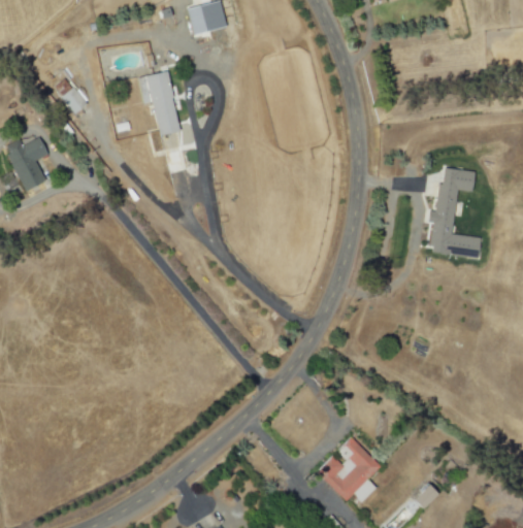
[(227,26),(220,0),(187,9),(194,35),(227,26)]
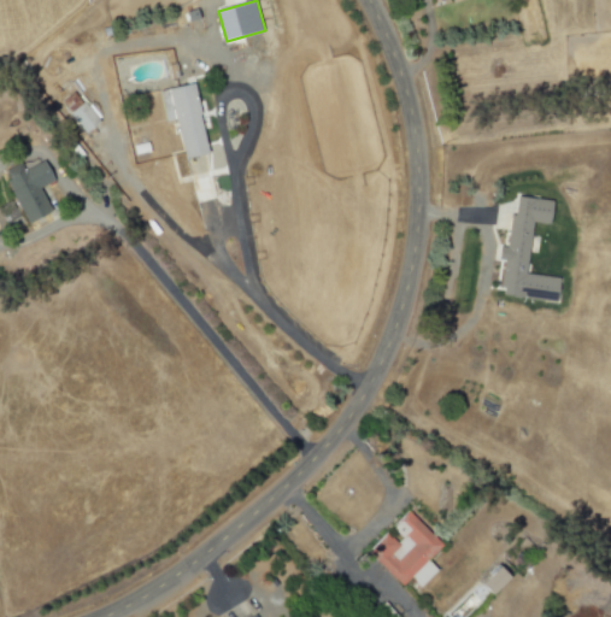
[(187,159),(210,154),(197,84),(162,90),(168,122),(180,119),(187,159)]
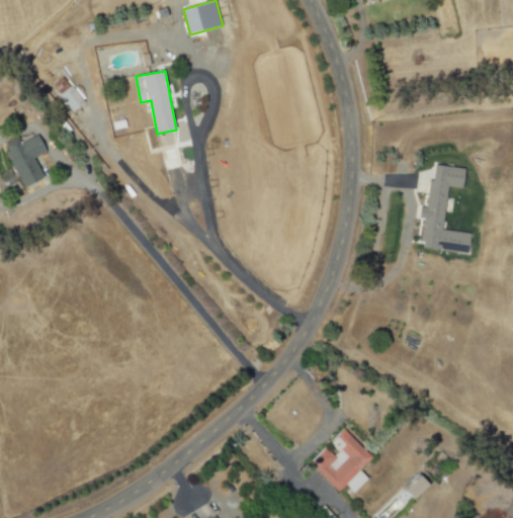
[(54,85),(74,111),(86,102),(66,76),(54,85)]
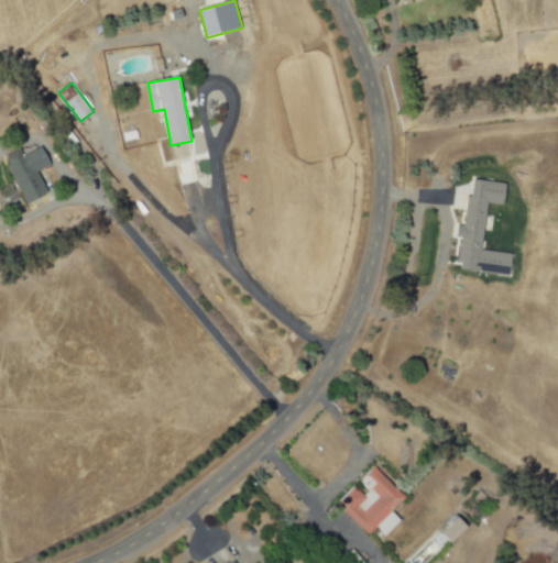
[(24,156),(20,148),(3,158),(29,205),(50,194),(37,173),(51,165),(41,147),(24,156)]
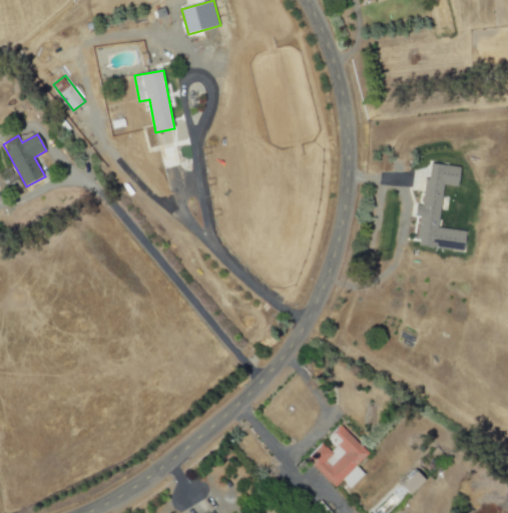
[(439,227),(444,184),(458,186),(461,166),(430,162),(424,205),(417,204),(416,215),(421,215),(418,244),(435,246),(464,249),(466,230),(439,227)]
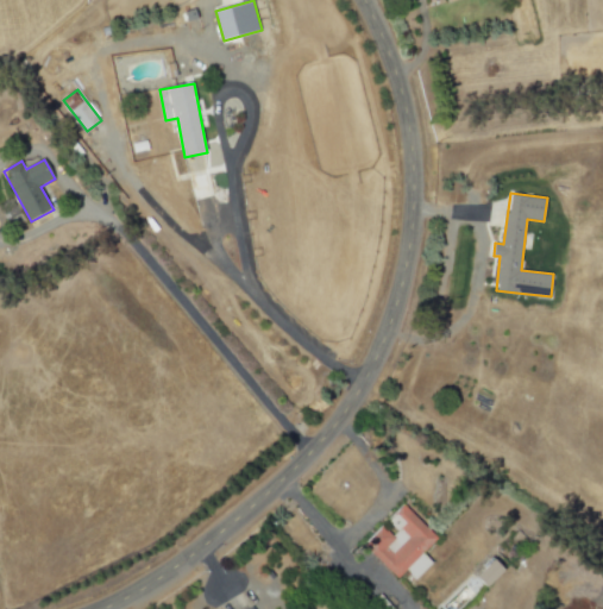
[(364,544),(399,578),(407,569),(418,579),(433,563),(424,553),(439,538),(404,503),(364,544)]
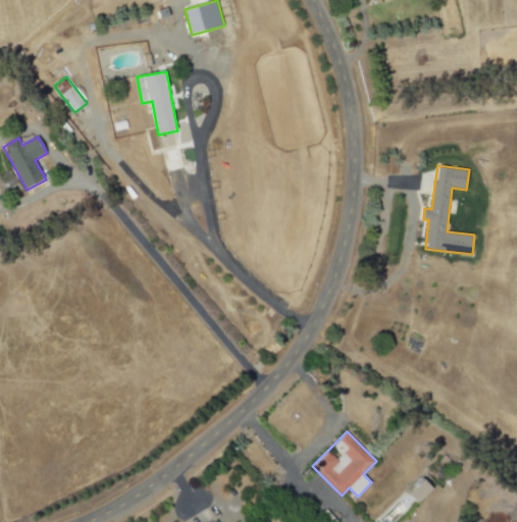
[(431,488),(423,478),(407,493),(416,503),(431,488)]
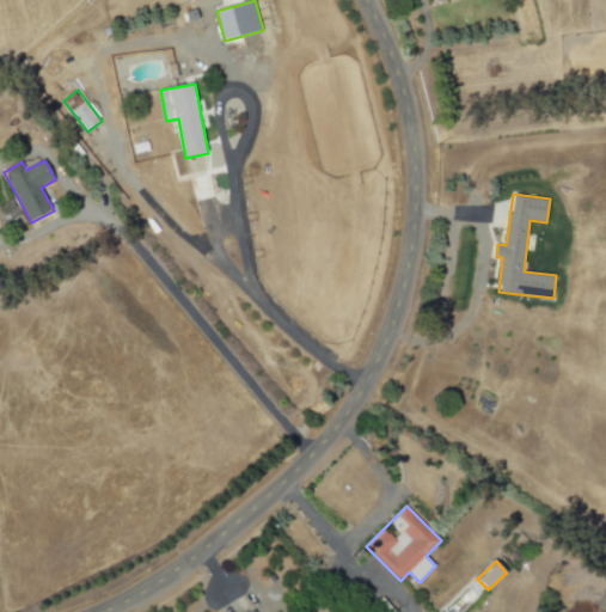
All buildings are outlined.
